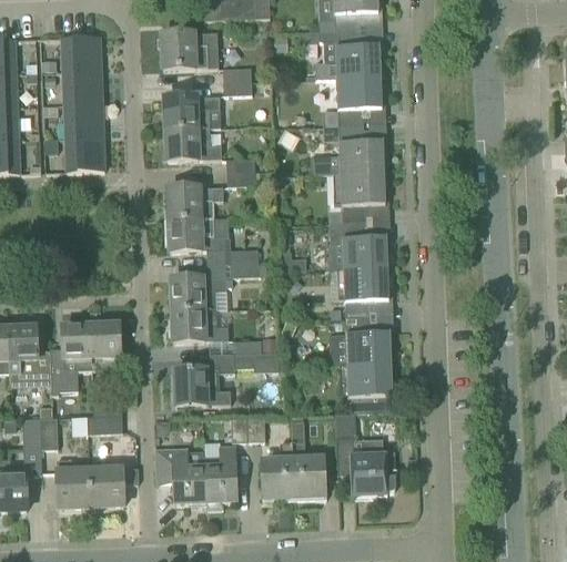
[(216,19),(215,0),(203,0),(204,20),(216,19)]
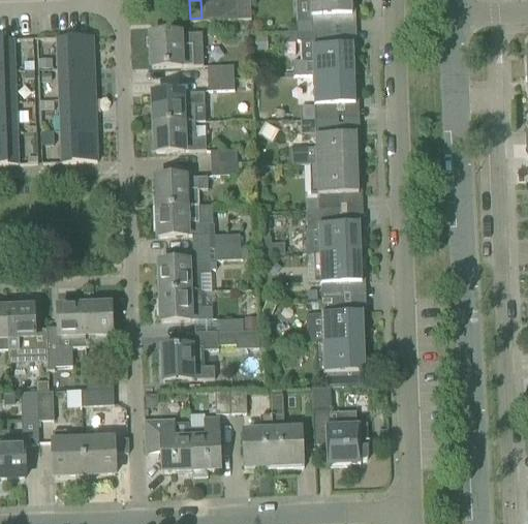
[(200,0),(202,18),(214,18),(212,0),(200,0)]
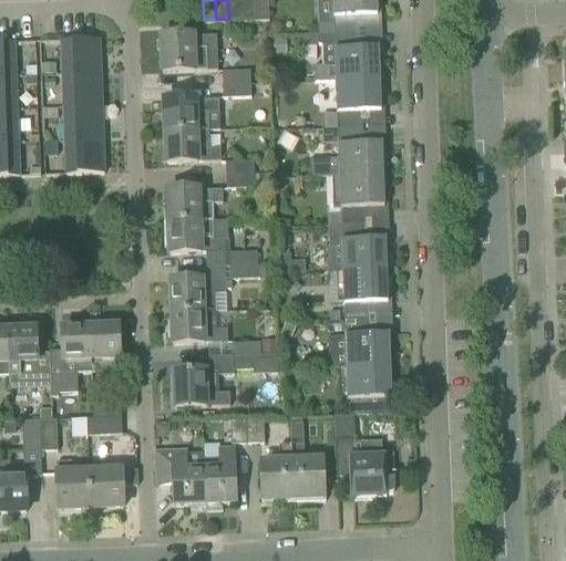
[(227,0),(229,19),(242,19),(240,0),(227,0)]
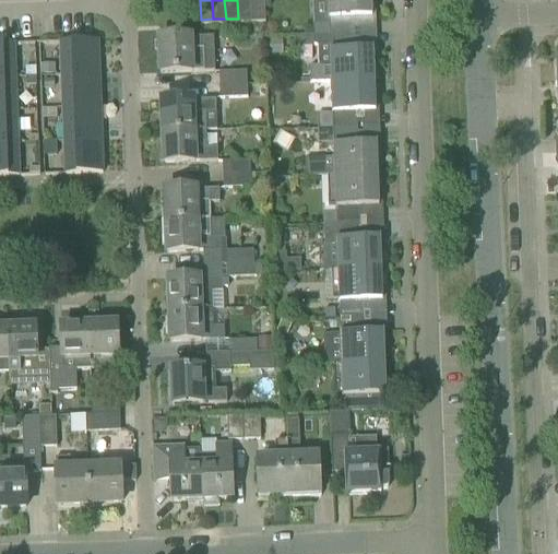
[(237,0),(238,19),(250,18),(248,0),(237,0)]
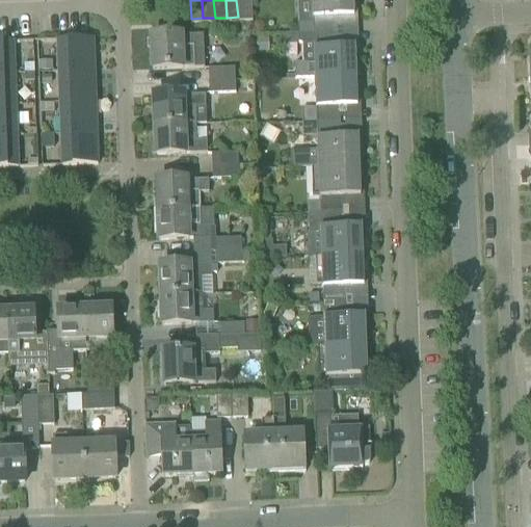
[(236,0),(238,17),(253,17),(251,0),(236,0)]
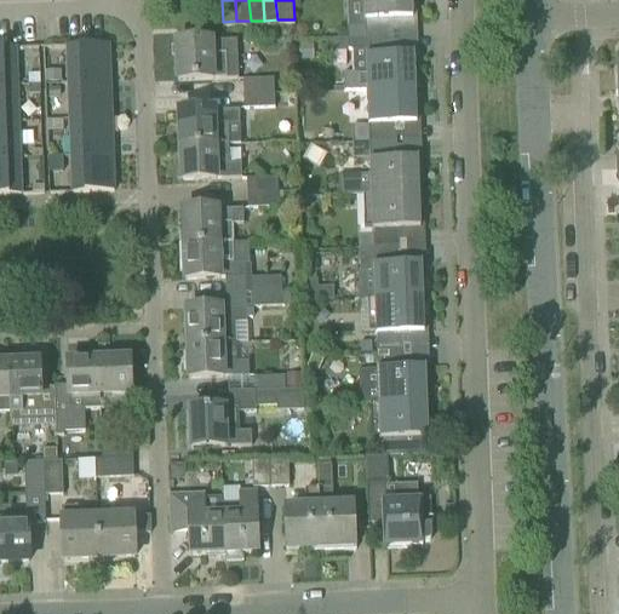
[(414,15),(413,0),(365,0),(367,23),(348,23),(349,35),(367,35),(394,34),(393,15),(414,15)]
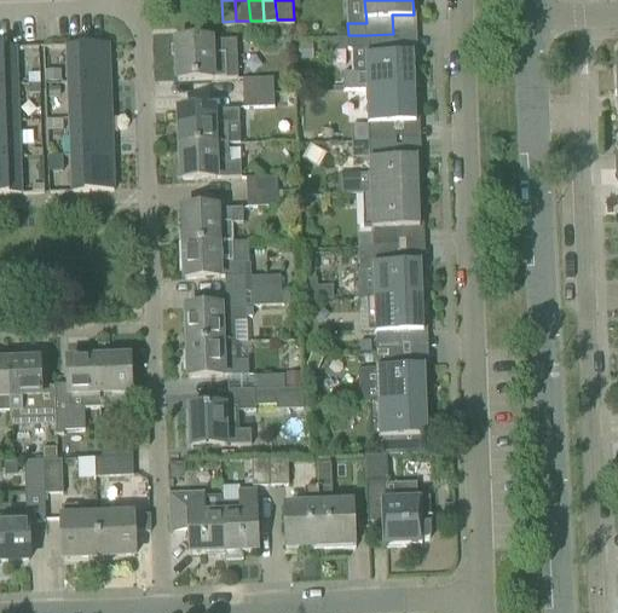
[(415,84),(414,50),(393,50),(393,34),(367,35),(348,35),(348,46),(367,45),(368,69),(345,69),(345,87),(367,86),(415,84)]
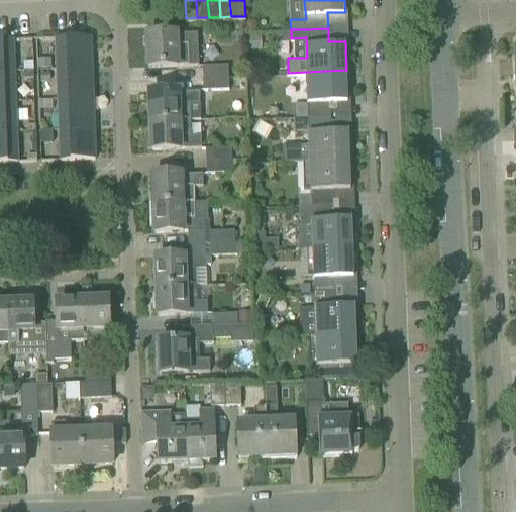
[(147,31),(148,64),(200,63),(198,29),(147,31)]
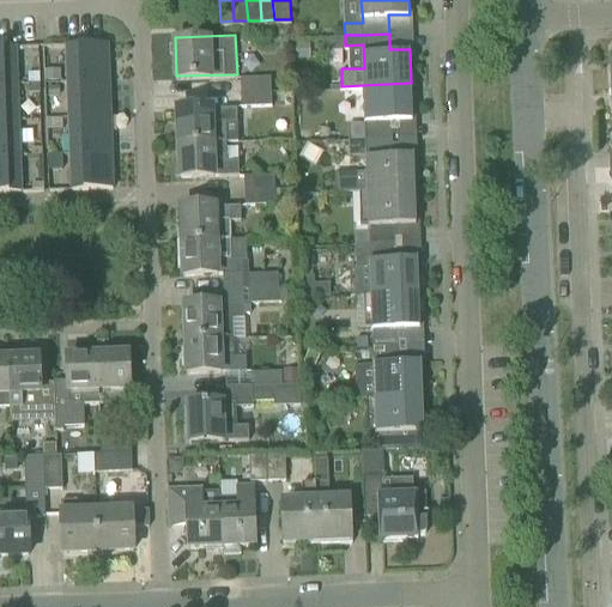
[(67,41),(68,78),(109,77),(108,40),(67,41)]
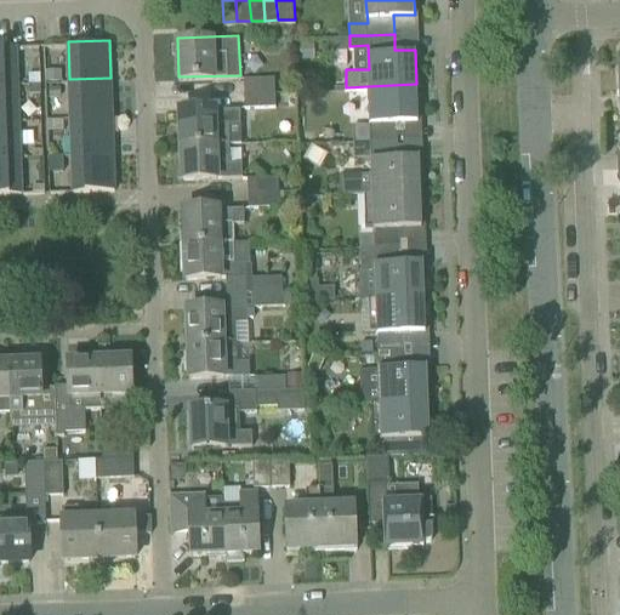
[(0,44),(0,81),(17,81),(16,44),(0,44)]
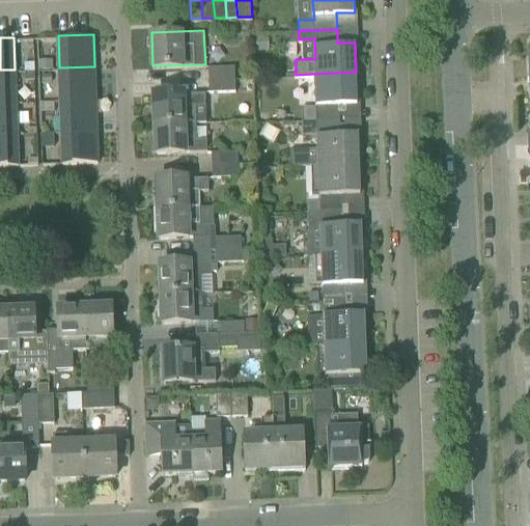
[(208,77),(234,76),(234,63),(208,64),(208,77)]
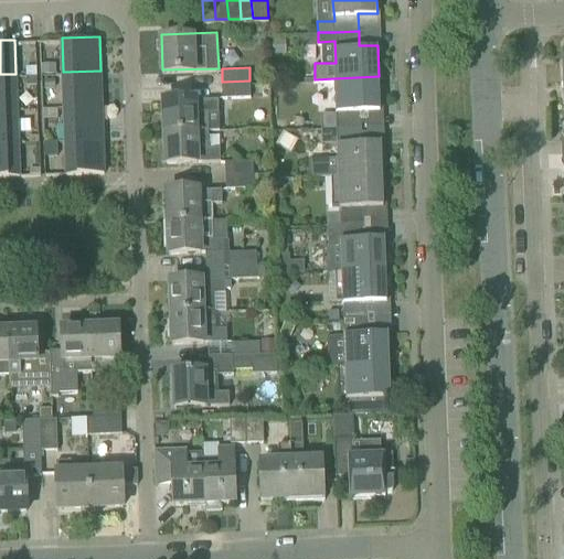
[(102,103),(100,71),(63,72),(64,105),(102,103)]
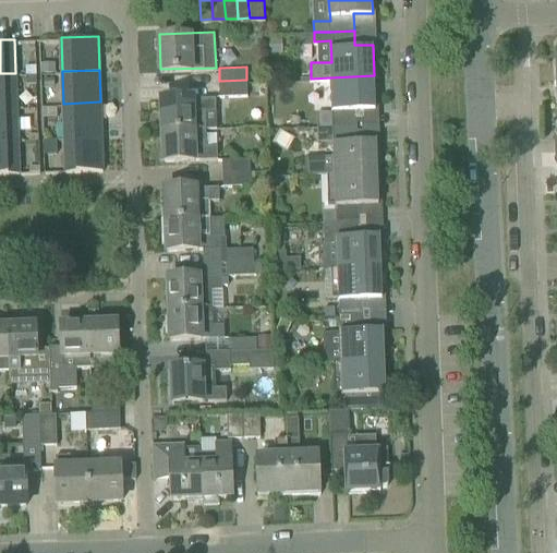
[(0,105),(16,105),(15,73),(0,73),(0,105)]
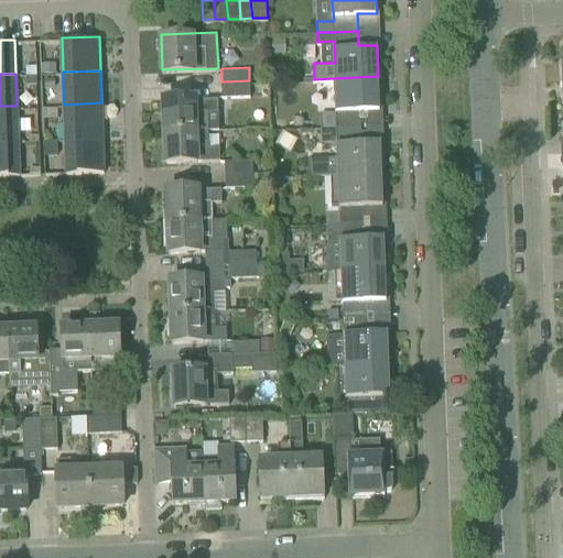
[(379,108),(378,76),(334,78),(336,127),(361,126),(361,109),(379,108)]
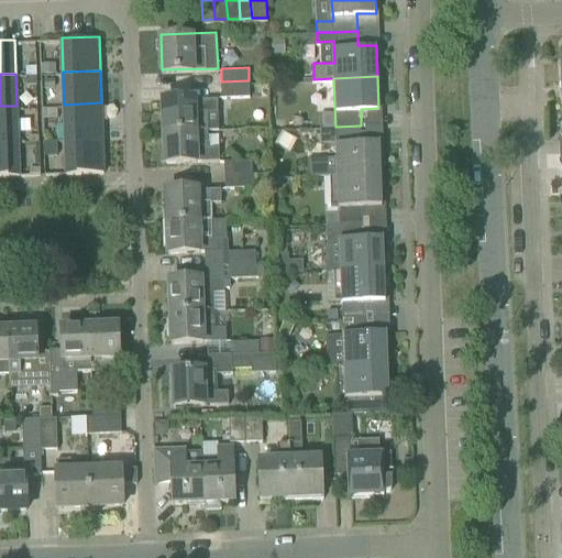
[(250,93),(249,80),(221,81),(222,94),(250,93)]
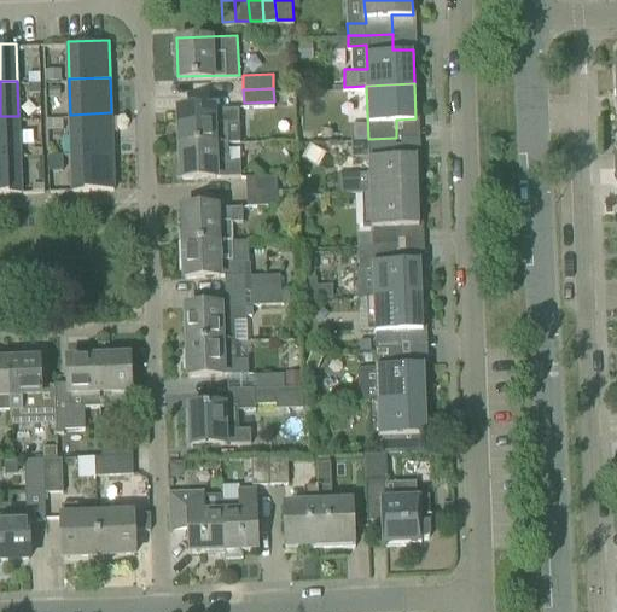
[(227,140),(226,120),(238,120),(238,105),(179,108),(180,141),(227,140)]
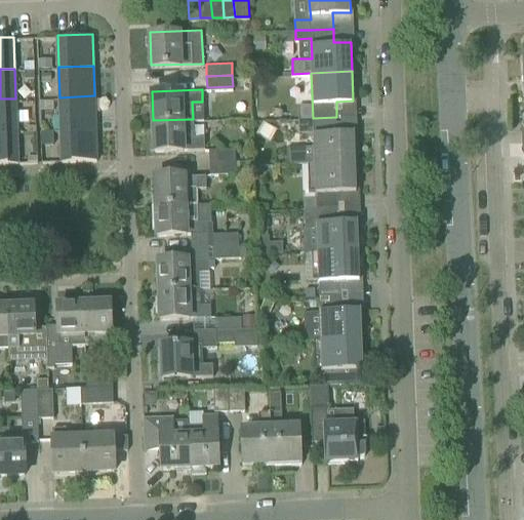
[(59,97),(61,128),(96,126),(94,95),(59,97)]
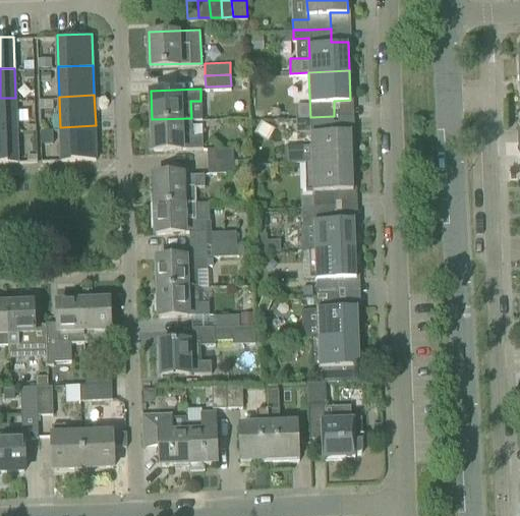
[(0,98),(0,128),(16,128),(15,98),(0,98)]
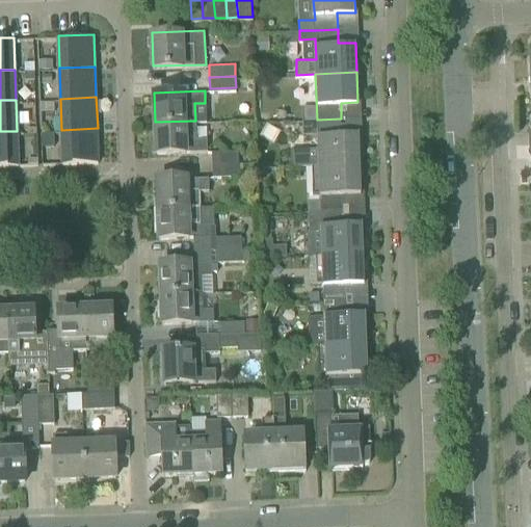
[(361,162),(360,132),(342,133),(341,119),(317,120),(318,147),(291,147),(292,164),(313,163),(319,164),(361,162)]
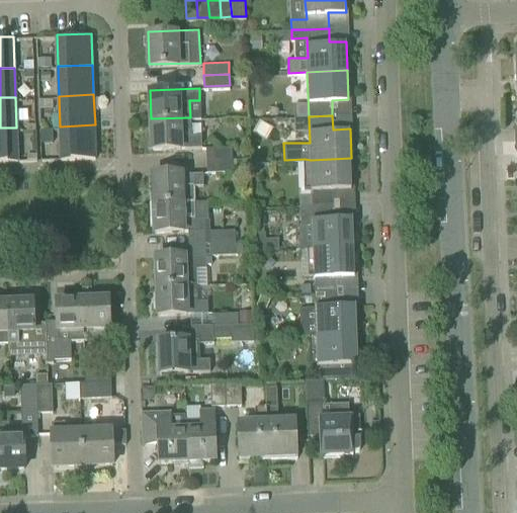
[(191,133),(190,117),(151,118),(152,147),(201,146),(201,133),(191,133)]
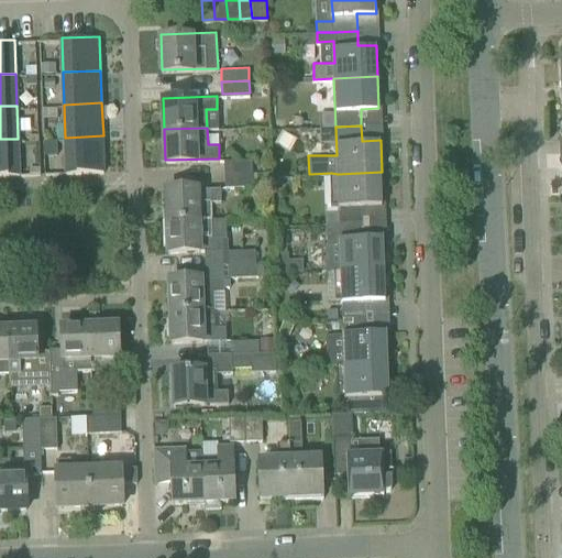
[(105,170),(103,135),(65,138),(66,171),(105,170)]
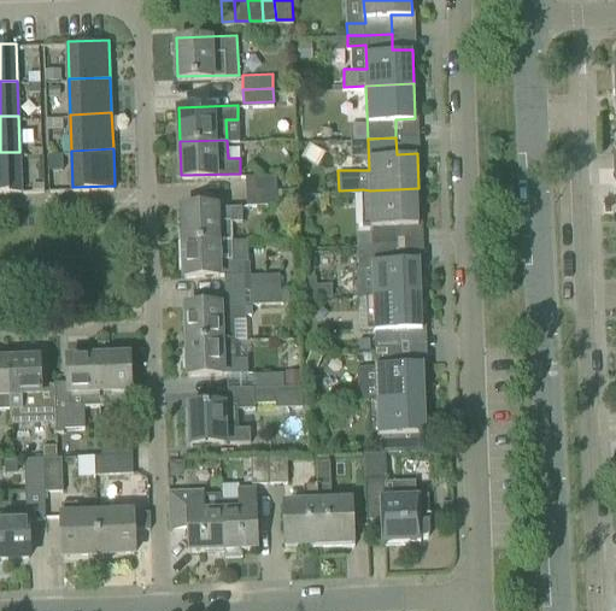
[(0,189),(22,189),(19,152),(0,152),(0,189)]
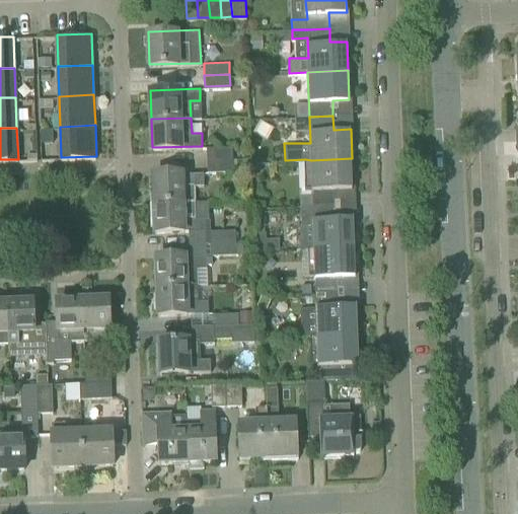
[(206,146),(207,158),(232,157),(232,145),(206,146)]
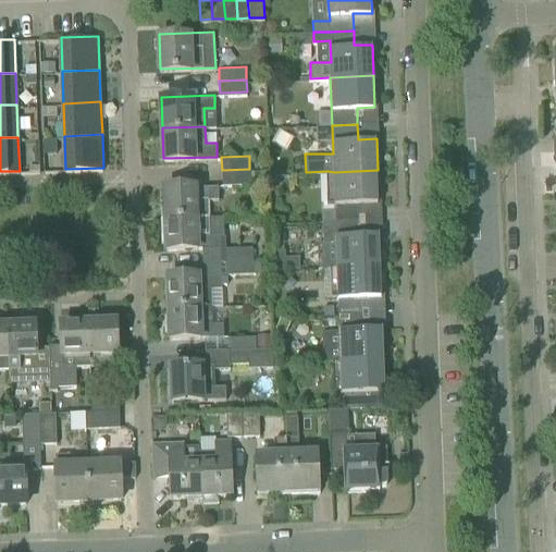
[(222,182),(250,181),(249,169),(222,170),(222,182)]
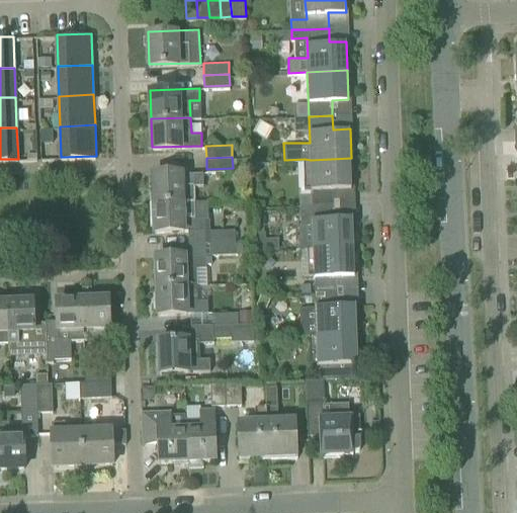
[(352,186),(351,158),(311,160),(305,159),(306,188),(302,188),(302,202),(335,201),(335,187),(352,186)]
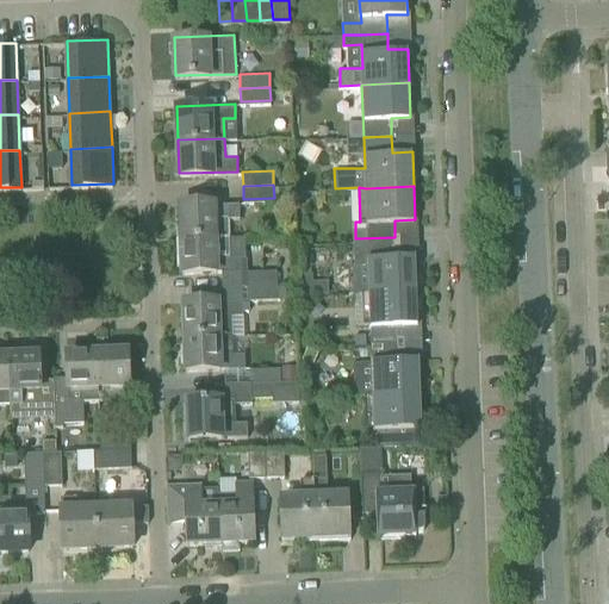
[(228,235),(227,216),(238,216),(238,201),(180,204),(181,237),(228,235)]
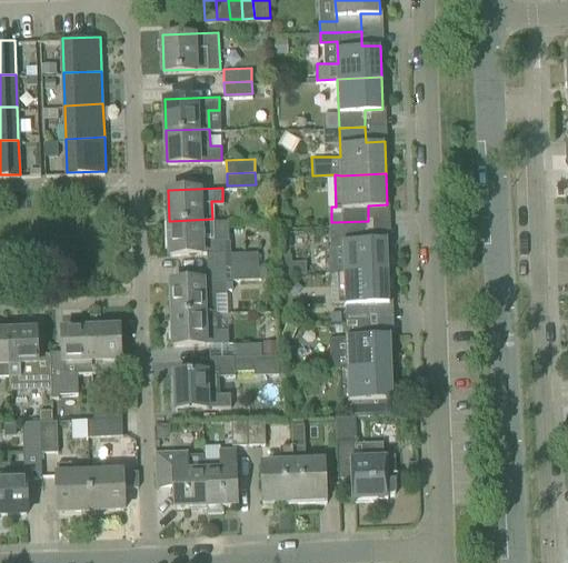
[(227,250),(226,238),(229,238),(229,219),(212,219),(169,221),(170,252),(207,251),(208,264),(259,263),(258,250),(227,250)]
